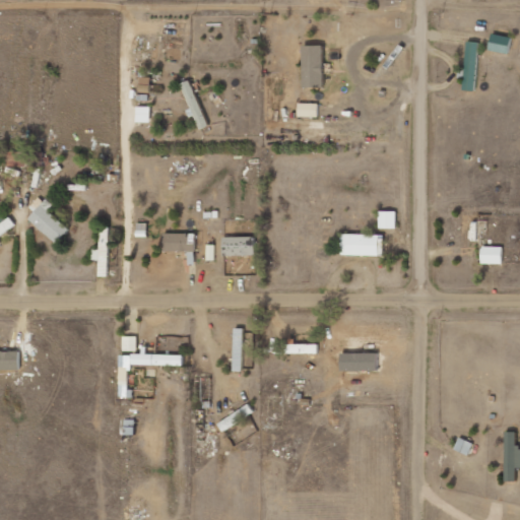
[(490,51),(510,54),(511,37),(492,35),(490,51)]
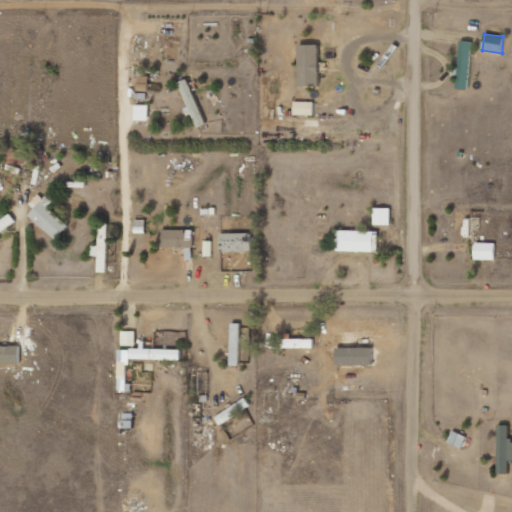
[(467,90),(473,42),(461,41),(456,88),(467,90)]
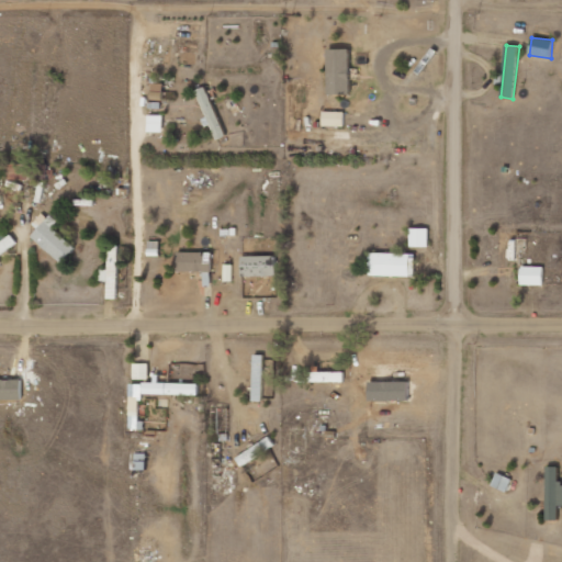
[(349,48),(327,49),(328,94),(350,93),(349,48)]
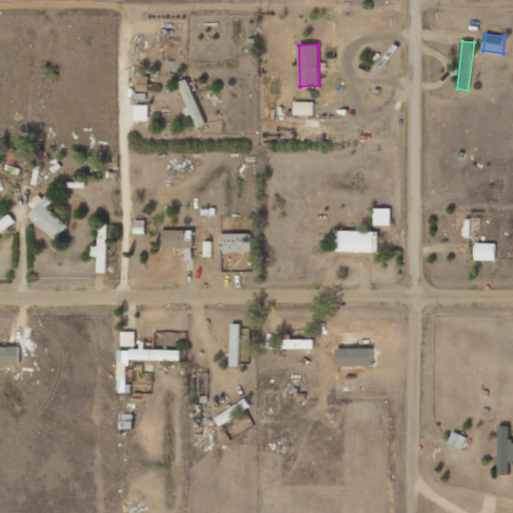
[(206,124),(187,78),(177,83),(191,114),(192,113),(198,127),(206,124)]
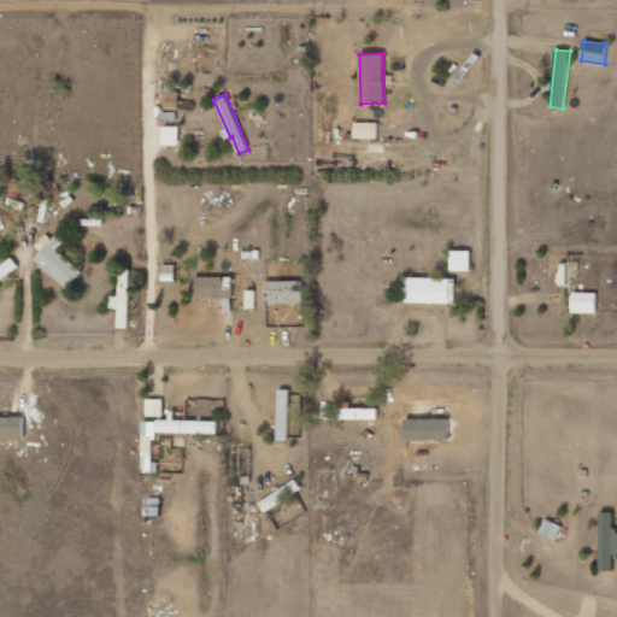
[(377,139),(378,123),(354,122),(354,139),(377,139)]
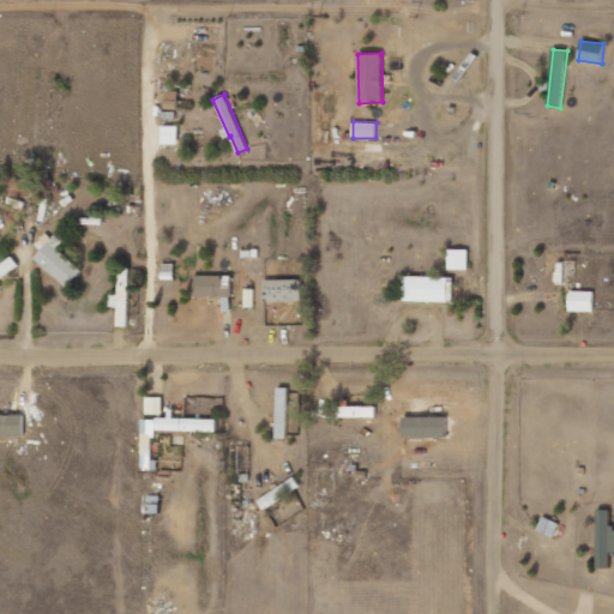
[(161,144),(178,144),(179,126),(162,125),(161,144)]
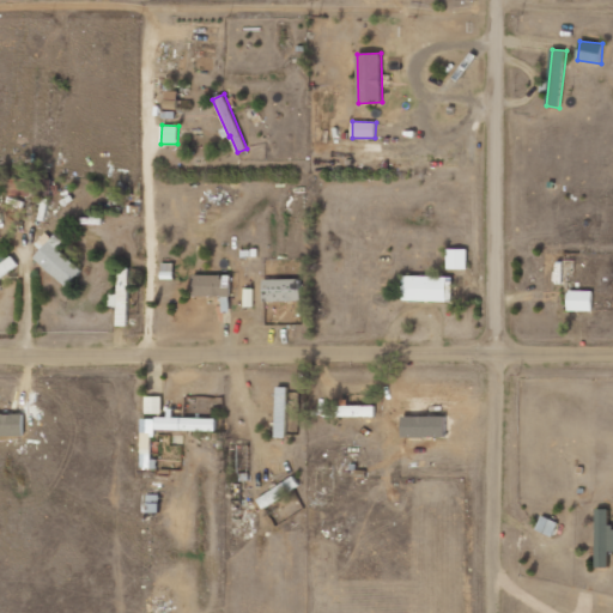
[(8,178),(7,195),(50,196),(50,176),(38,176),(38,178),(8,178)]
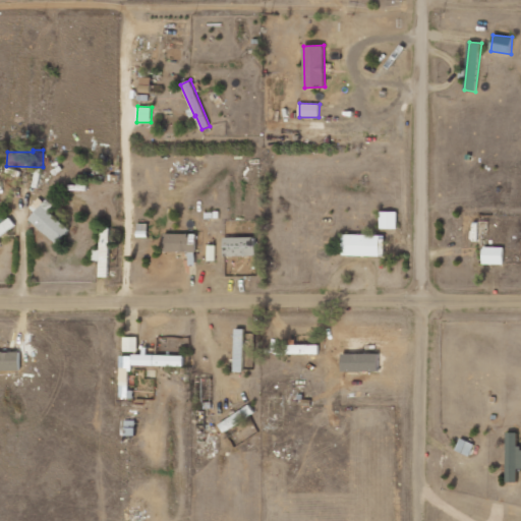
[(35,212),(29,220),(58,243),(70,229),(47,210),(51,206),(40,196),(31,208),(35,212)]
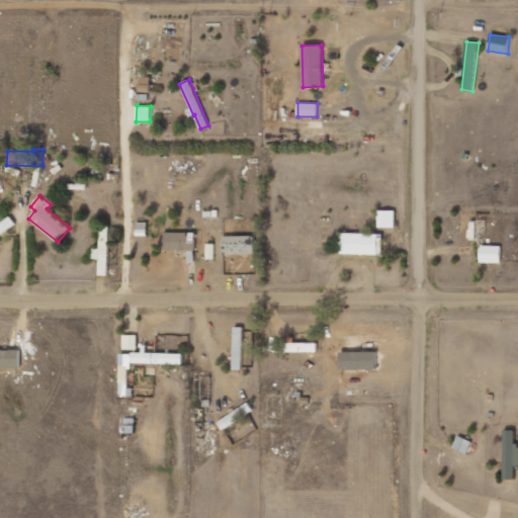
[(377,228),(395,228),(396,210),(378,210),(377,228)]
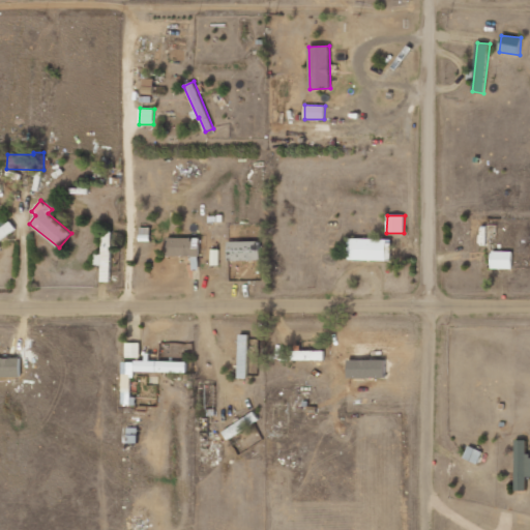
[(0,240),(17,231),(11,222),(2,227),(0,223),(0,240)]
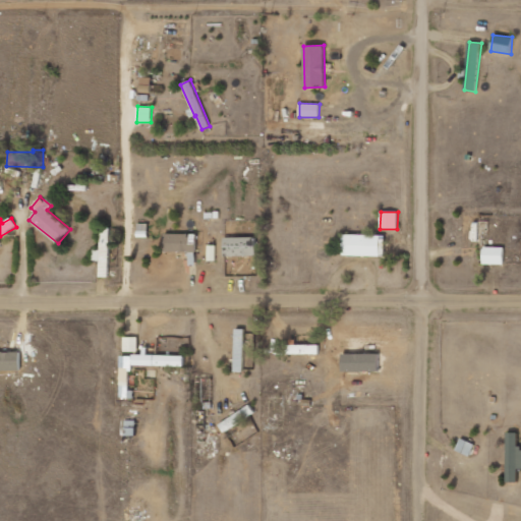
[(148,237),(148,224),(137,224),(137,237),(148,237)]
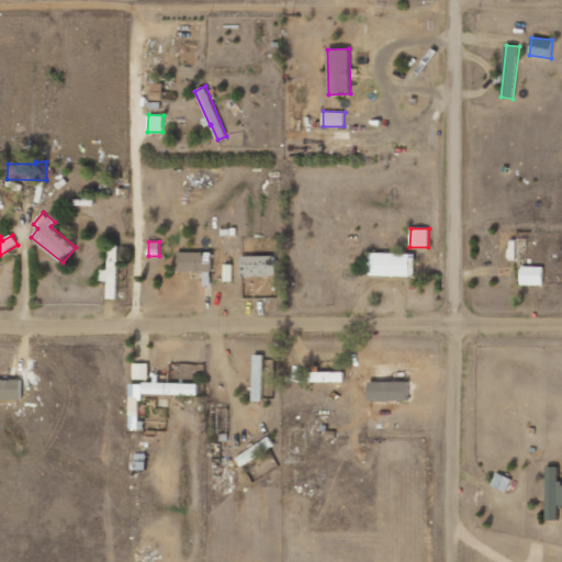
[(119,245),(109,245),(108,270),(100,269),(100,281),(108,281),(108,299),(117,299),(119,245)]
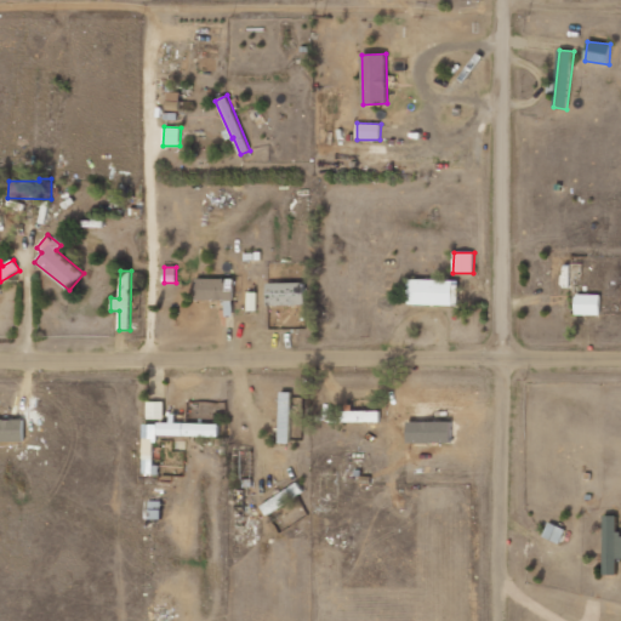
[(234,279),(197,279),(197,301),(233,301),(234,279)]
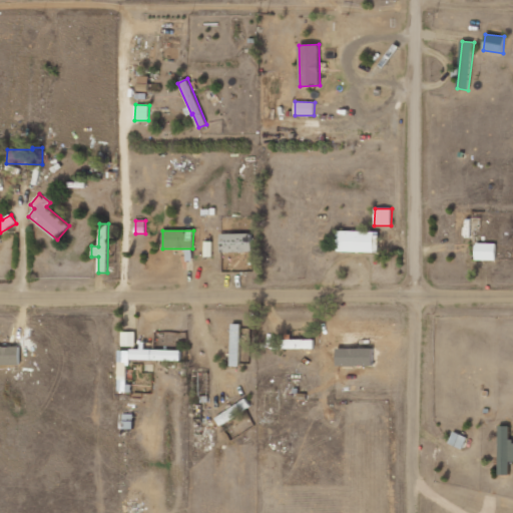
[(379,231),(338,230),(337,251),(379,252),(379,231)]
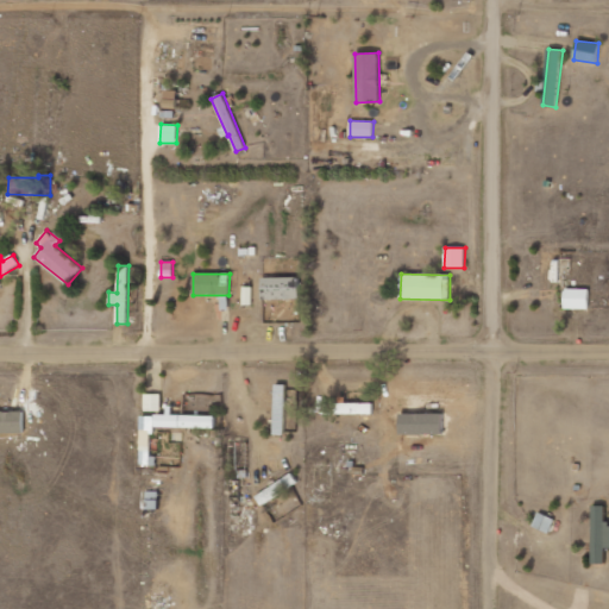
[(299,300),(300,277),(262,277),(262,299),(299,300)]
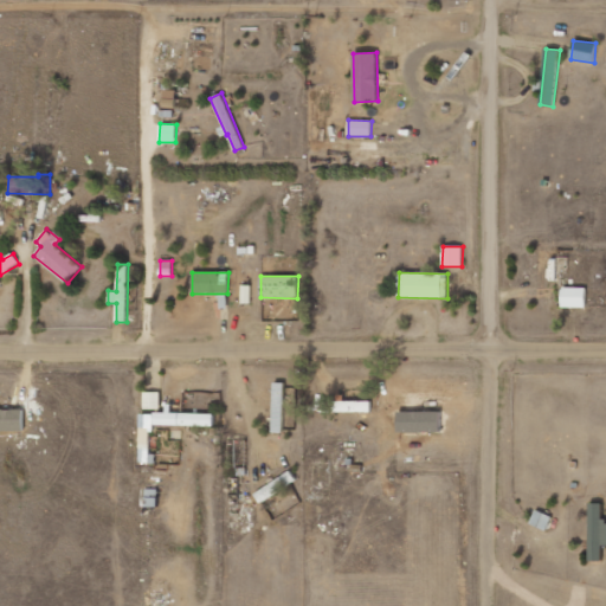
[(251,303),(251,285),(242,285),(242,303),(251,303)]
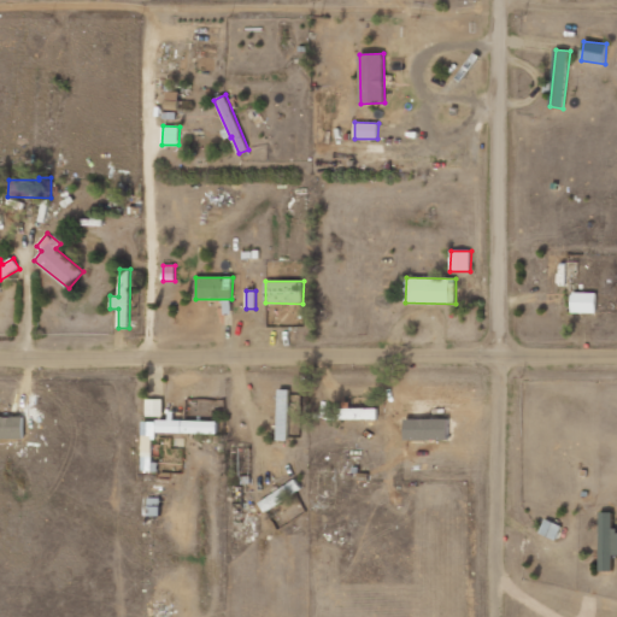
[(597,313),(597,293),(573,292),(571,312),(597,313)]
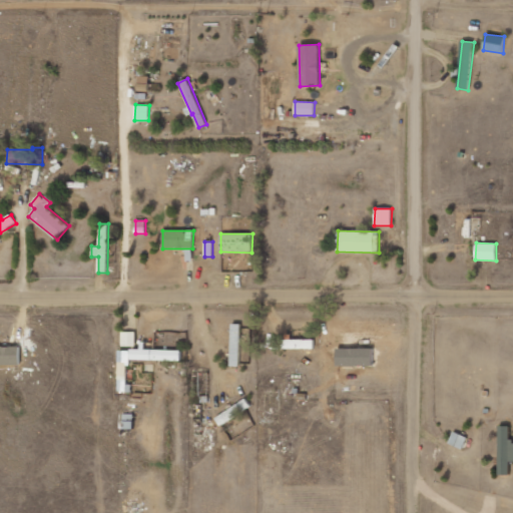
[(240,324),(231,324),(230,366),(239,367),(240,324)]
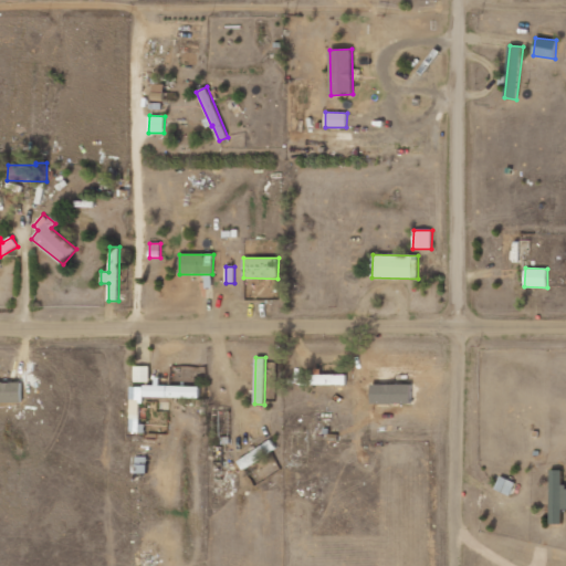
[(135,381),(149,383),(150,366),(135,366),(135,381)]
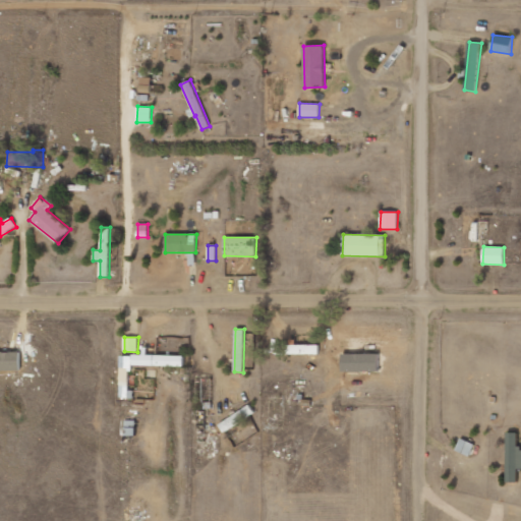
[(0,370),(20,370),(20,351),(0,352),(0,370)]
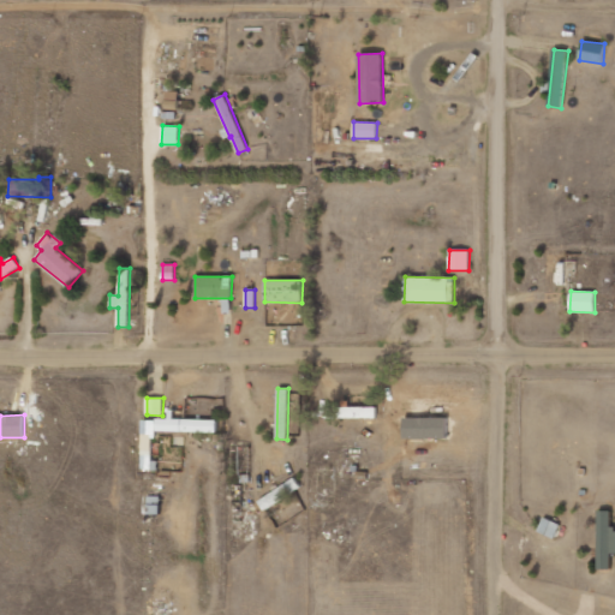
[(216,433),(216,419),(171,419),(171,418),(156,418),(156,431),(216,433)]
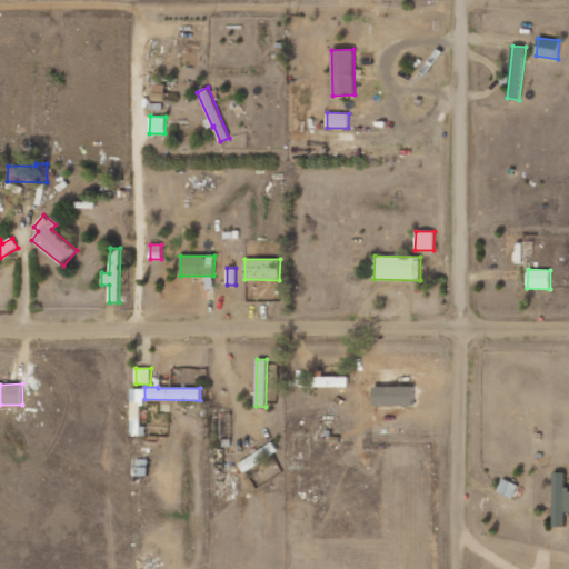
[(132,410),(141,410),(142,390),(132,390),(132,410)]
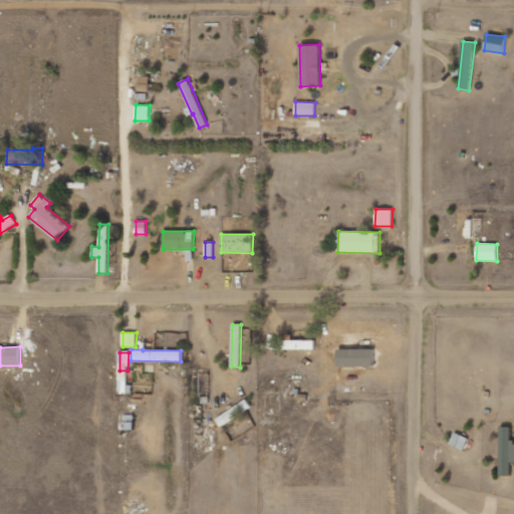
[(216,419),(220,426),(250,408),(246,401),(216,419)]
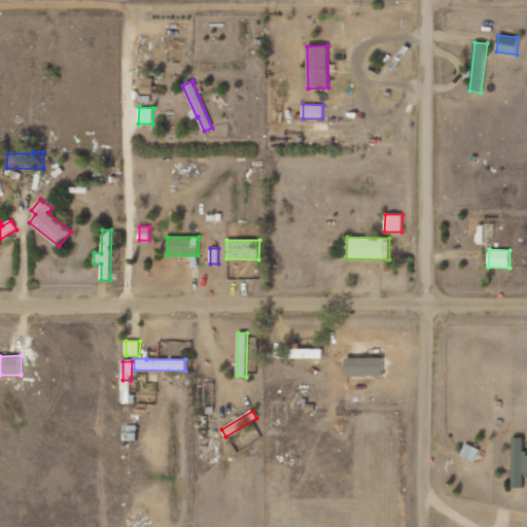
[(523,438),(513,437),(512,488),(523,488),(524,475),(526,473),(526,452),(523,453),(523,438)]
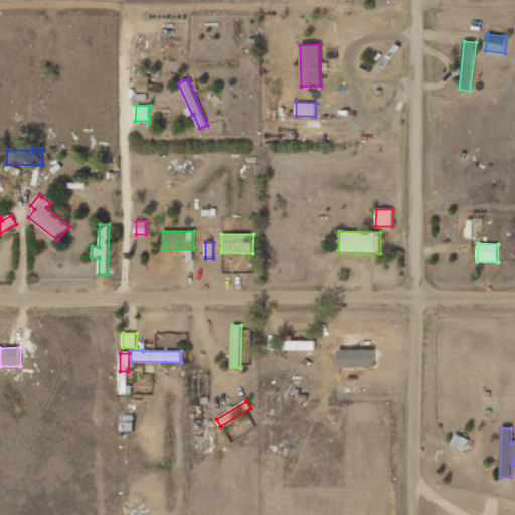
[(470,439),(455,433),(451,446),(465,451),(470,439)]
